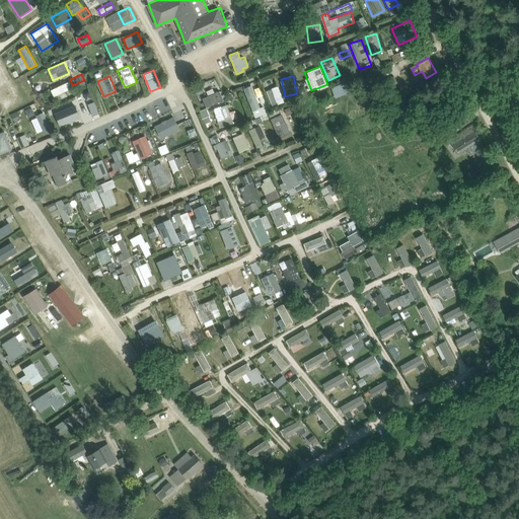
[(381,92),(398,84),(394,76),(378,85),(381,92)]
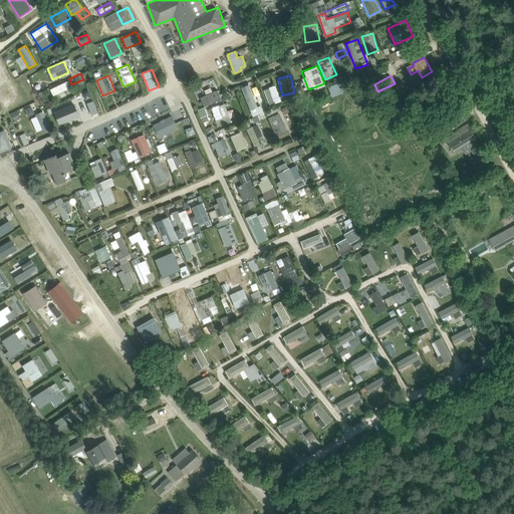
[(343,79),(335,82),(340,94),(348,90),(343,79)]
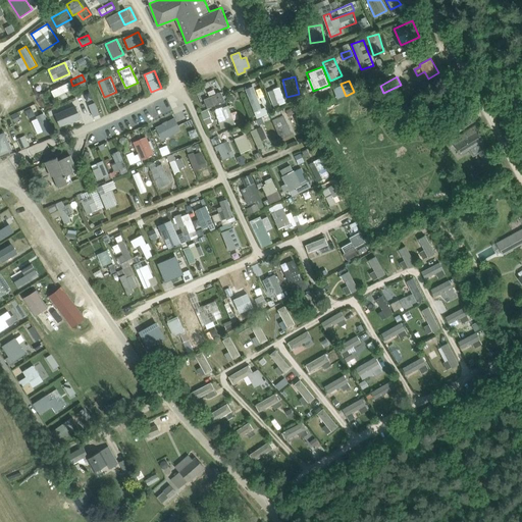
[(51,90),(54,97),(73,89),(70,82),(51,90)]
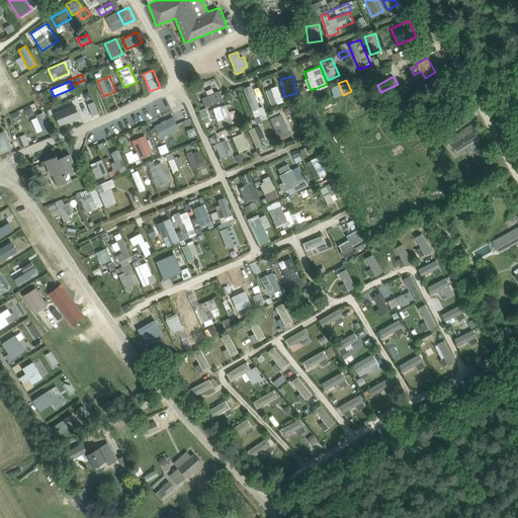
[(278,85),(266,89),(271,105),(284,101),(278,85)]
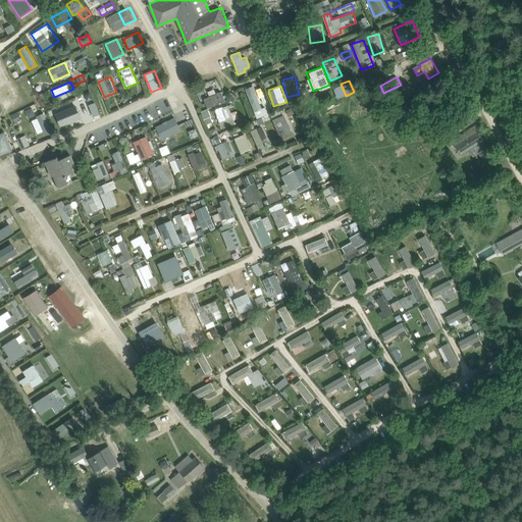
[(222,92),(204,97),(207,107),(225,102),(222,92)]
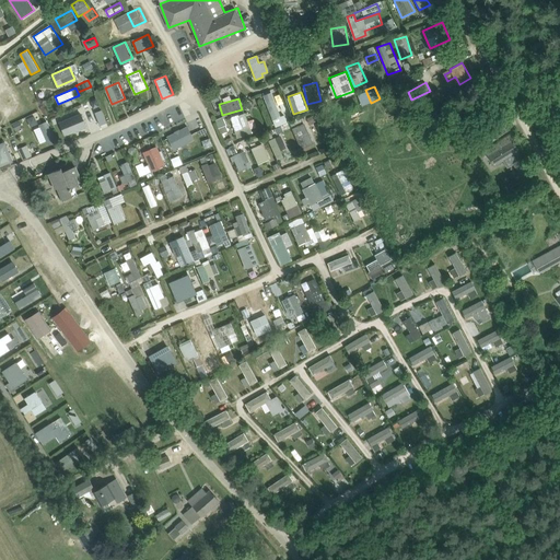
[(282,100),(278,102),(283,116),(288,114),(282,100)]
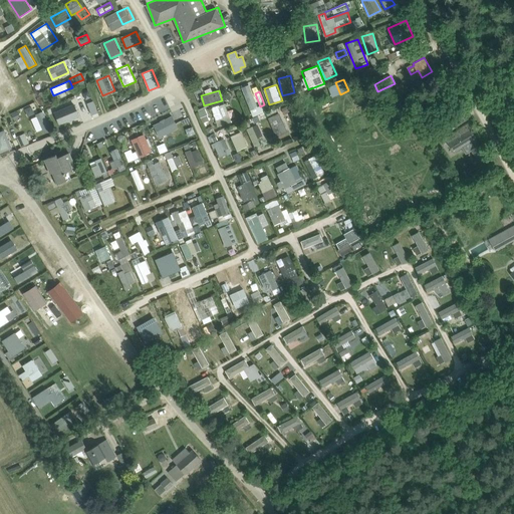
[(91,114),(98,112),(94,100),(87,102),(91,114)]
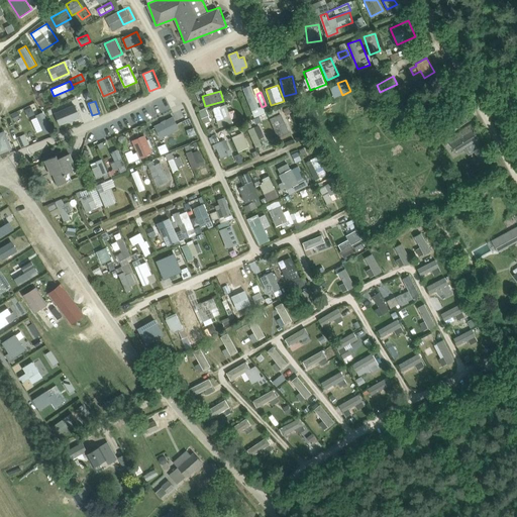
[(76,104),(55,111),(59,124),(80,117),(76,104)]
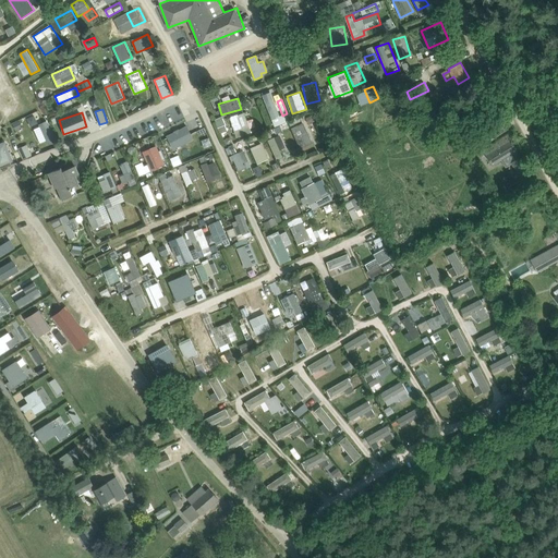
[(235,136),(251,133),(247,112),(231,116),(235,136)]
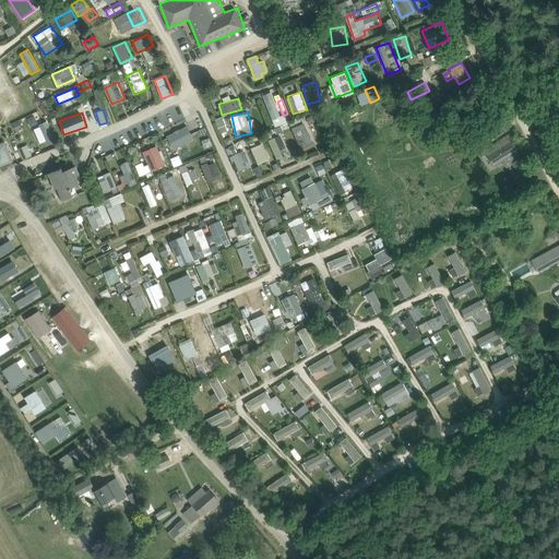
[(439,118),(437,113),(424,119),(426,125),(439,118)]
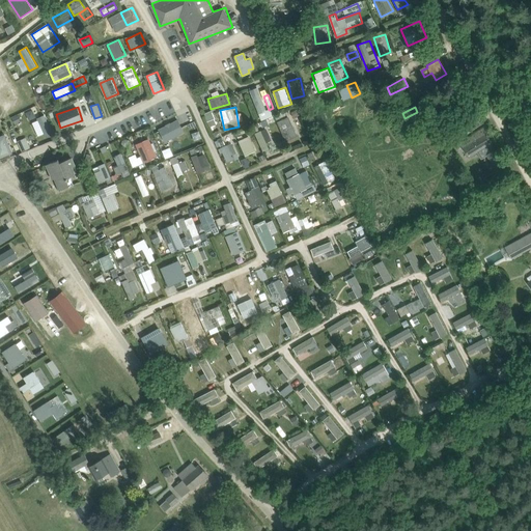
[(213,112),(206,114),(210,127),(216,124),(213,112)]
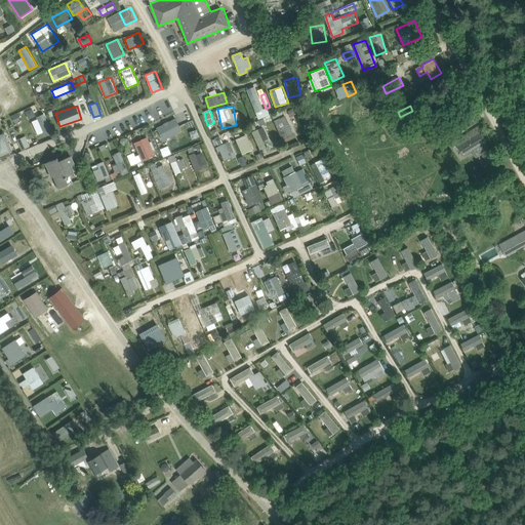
[(32,119),(38,135),(51,130),(45,114),(32,119)]
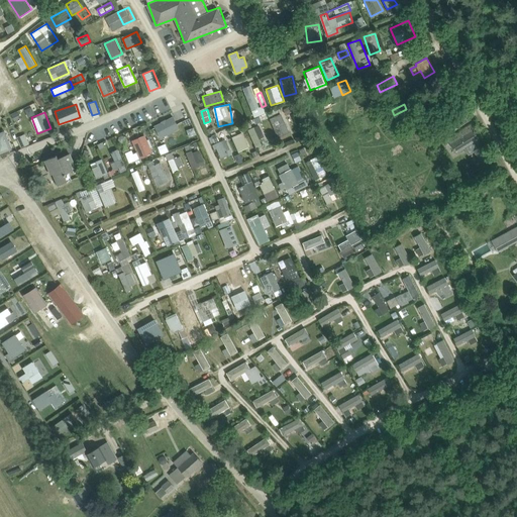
[(270,117),(276,135),(288,130),(282,113),(270,117)]
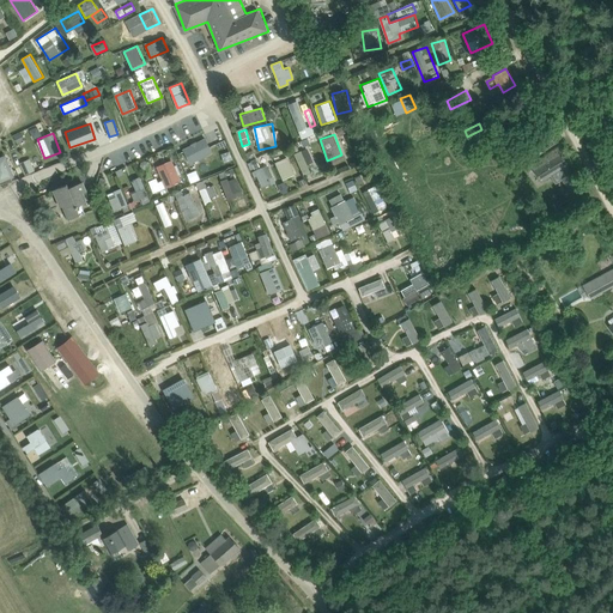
[(534,145),(540,153),(556,144),(550,134),(534,145)]
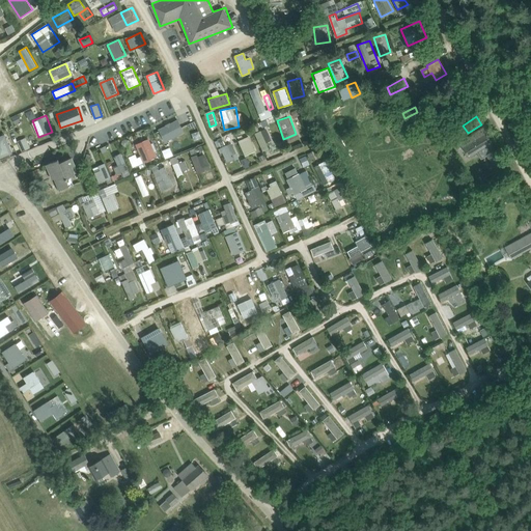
[(178,118),(159,128),(165,141),(185,132),(178,118)]
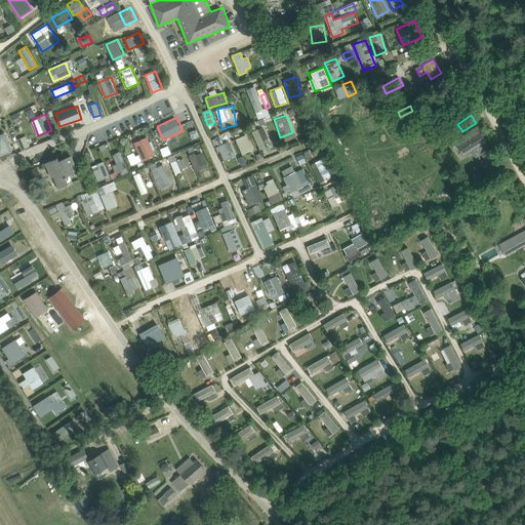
[(267,146),(264,140),(269,138),(263,126),(251,131),(260,150),(267,146)]
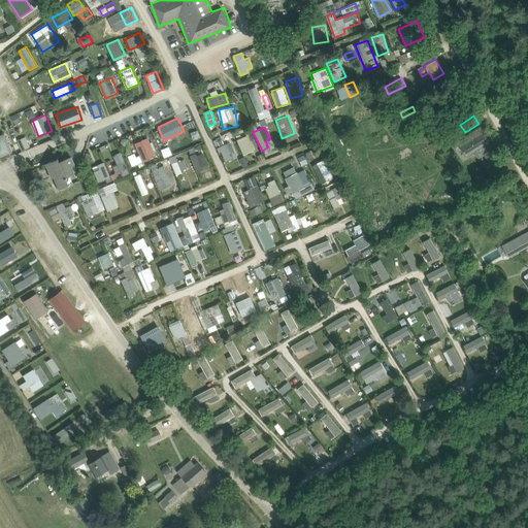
[(485,154),(494,169),(504,163),(494,147),(490,141),(481,127),(457,142),(466,157),(486,144),(490,151),(485,154)]
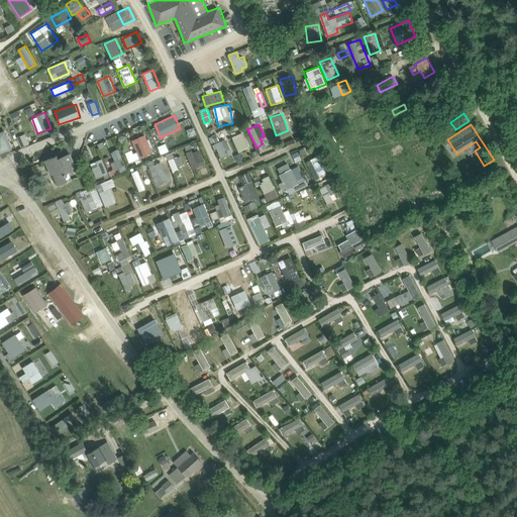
[(0,132),(0,153),(12,149),(6,130),(0,132)]
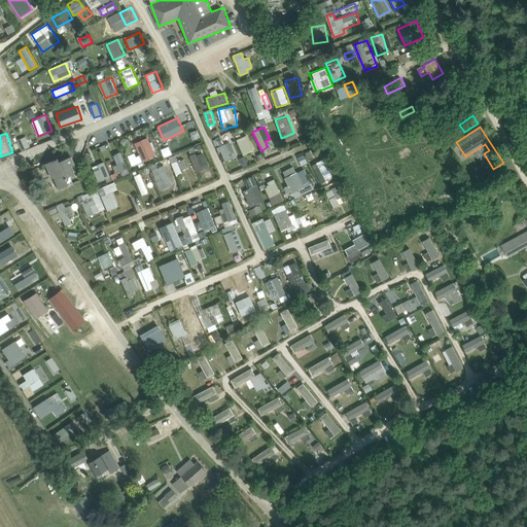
[(236,139),(243,154),(254,149),(247,134),(236,139)]
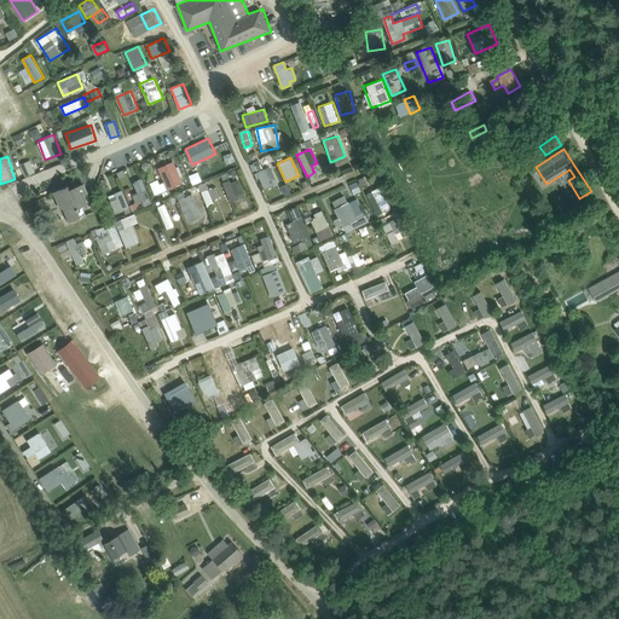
[(25,177),(35,172),(30,160),(21,165),(25,177)]
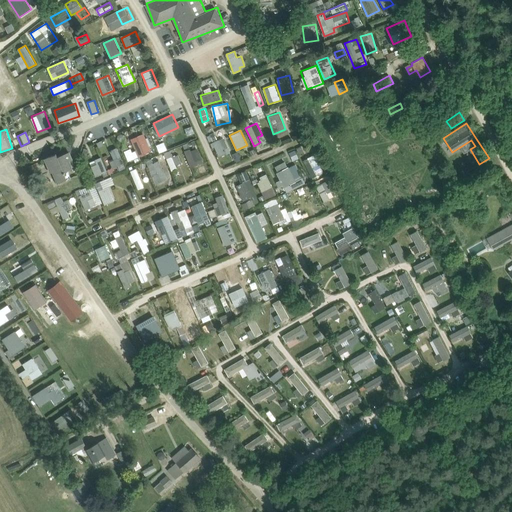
[(207,136),(211,143),(218,139),(214,132),(207,136)]
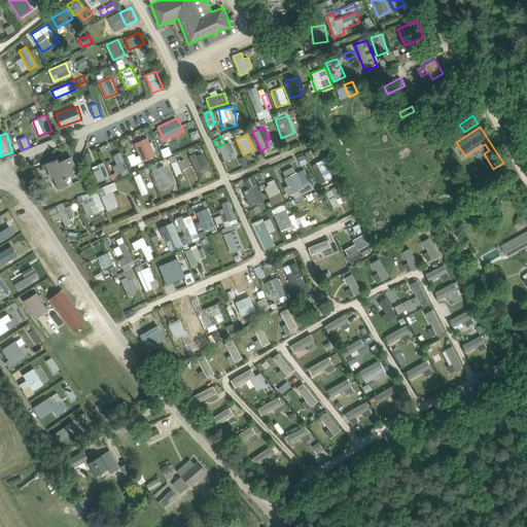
[(132,166),(156,156),(148,137),(133,143),(137,151),(128,155),(132,166)]
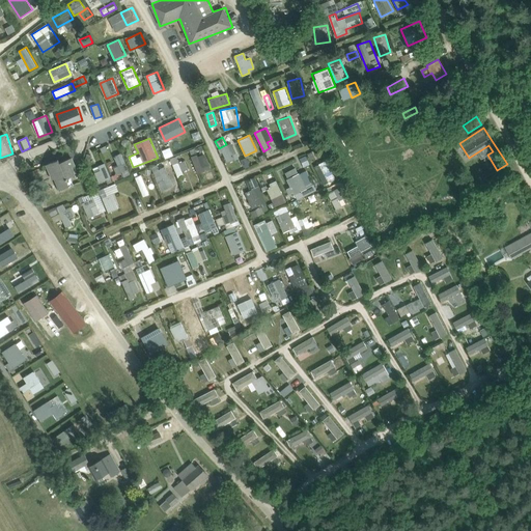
[(233,142),(220,146),(225,163),(239,159),(233,142)]
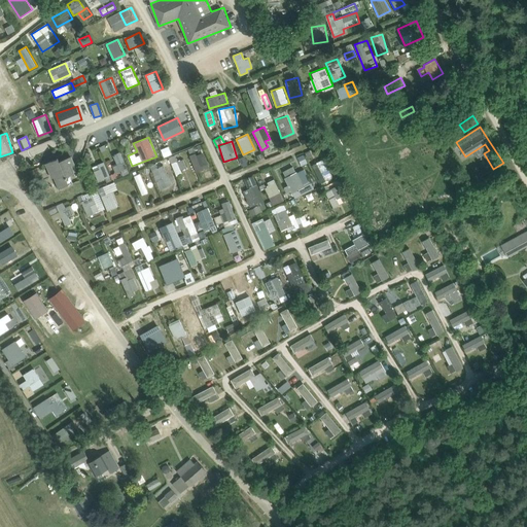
[(118,177),(130,173),(120,152),(113,154),(117,166),(114,167),(118,177)]
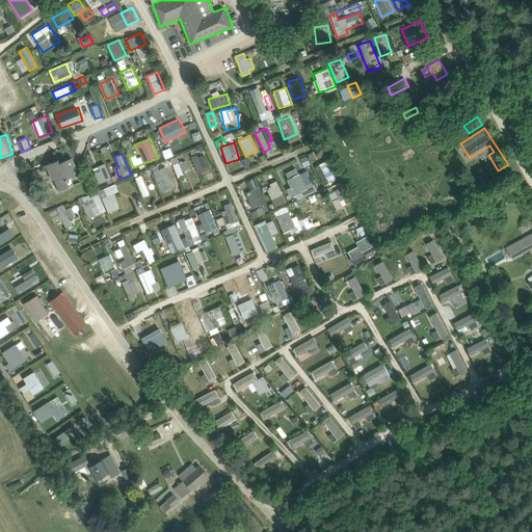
[(196,154),(191,156),(198,174),(211,168),(206,155),(198,158),(196,154)]
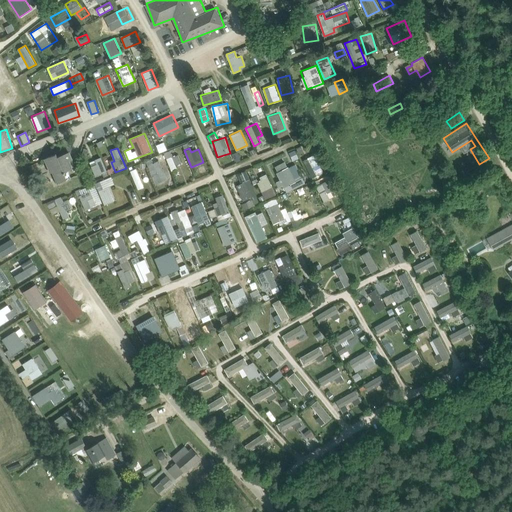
[(179,154),(172,157),(170,151),(164,153),(169,168),(182,164),(179,154)]
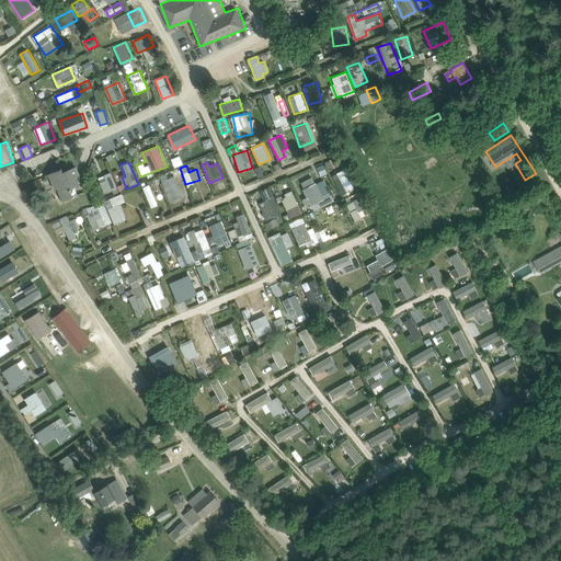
[(64,201),(78,195),(75,187),(79,185),(76,178),(79,175),(77,171),(76,167),(63,172),(61,169),(49,174),(56,190),(58,189),(64,201)]
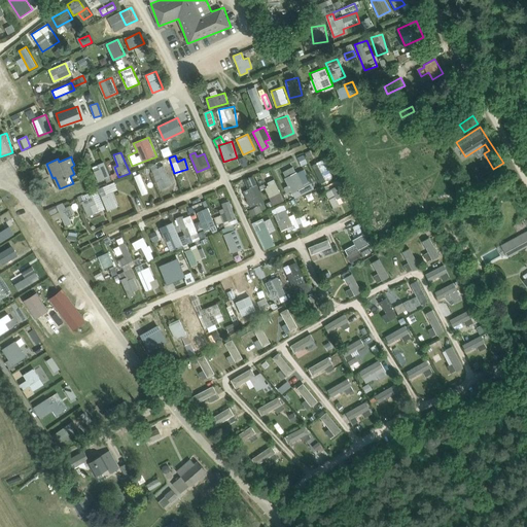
[(314,164),(323,181),(334,176),(323,159),(314,164)]
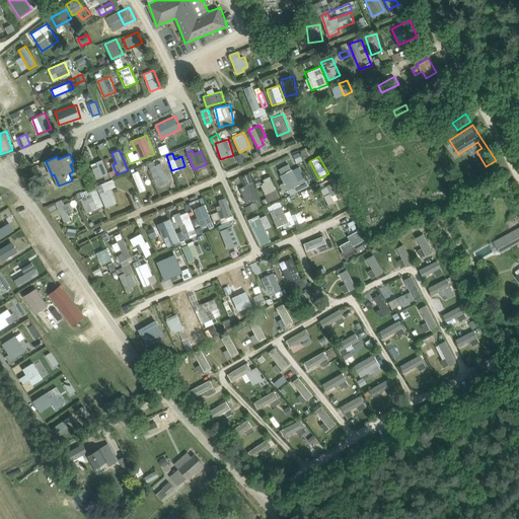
[(104,159),(96,160),(97,167),(94,167),(95,176),(106,174),(104,159)]
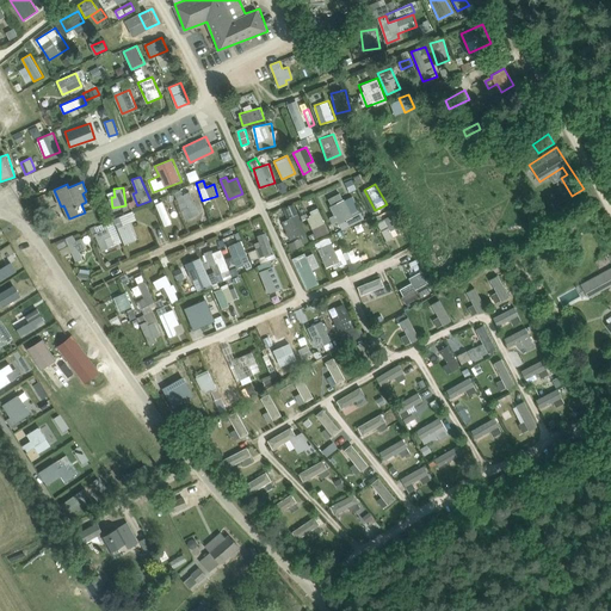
[(180,190),(174,192),(185,220),(199,214),(190,192),(183,195),(180,190)]
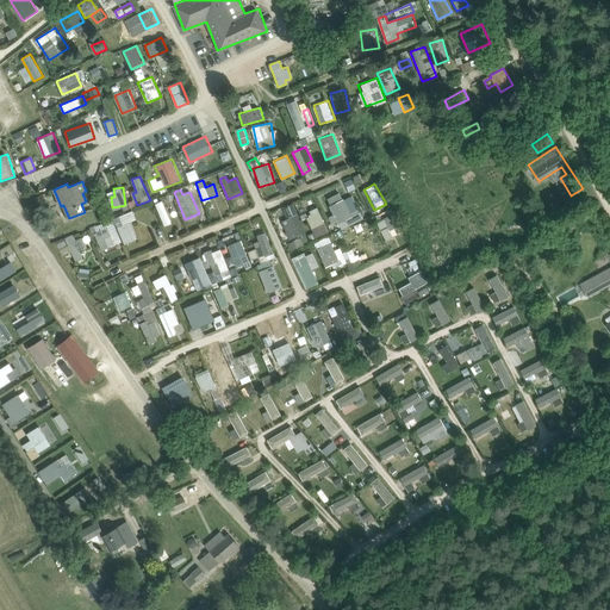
[(365,219),(361,211),(352,215),(341,192),(327,198),(341,229),(365,219)]
